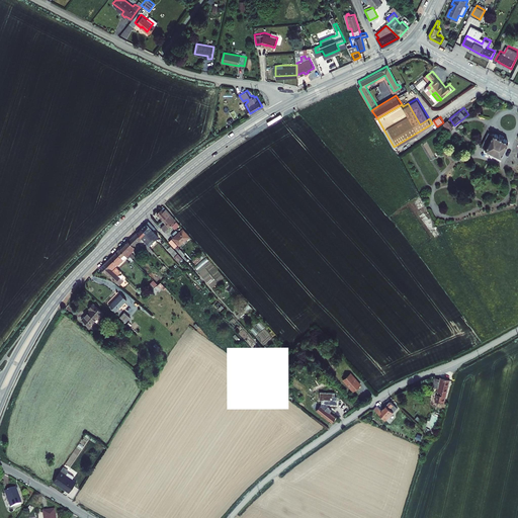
[(493,133),(489,131),(482,145),(486,147),(486,148),(503,157),(507,150),(505,150),(510,141),(509,140),(509,139),(506,137),(505,138),(498,135),(499,134),(495,132),(495,133),(494,132),(493,133)]
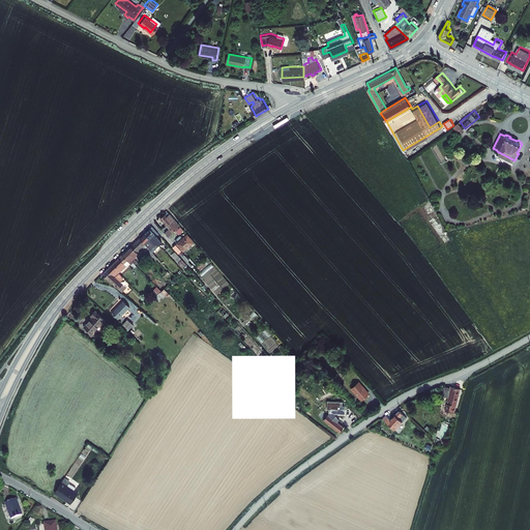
[(168,225),(175,218),(171,214),(170,216),(167,213),(162,217),(168,225)]
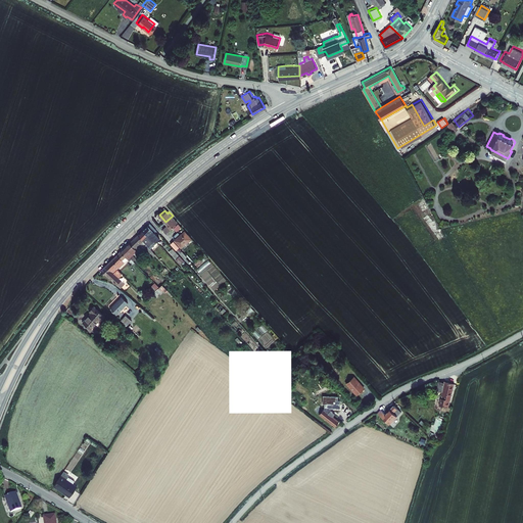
[(173,216),(165,222),(171,226),(165,231),(168,233),(179,223),(173,216)]
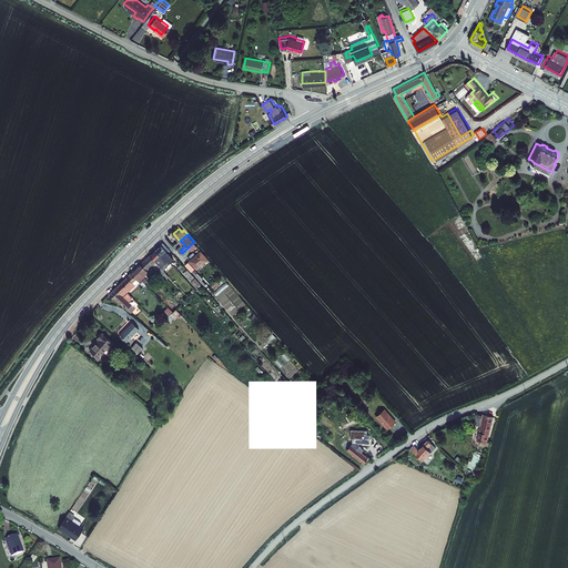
[(164,242),(156,249),(161,254),(161,255),(163,259),(164,257),(168,262),(173,256),(169,252),(171,249),(164,242)]
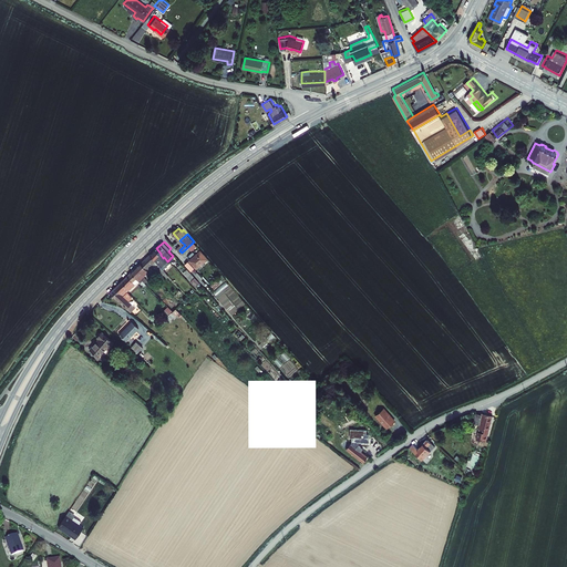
[(156,248),(152,253),(161,263),(162,261),(161,260),(163,258),(161,255),(161,254),(156,248)]
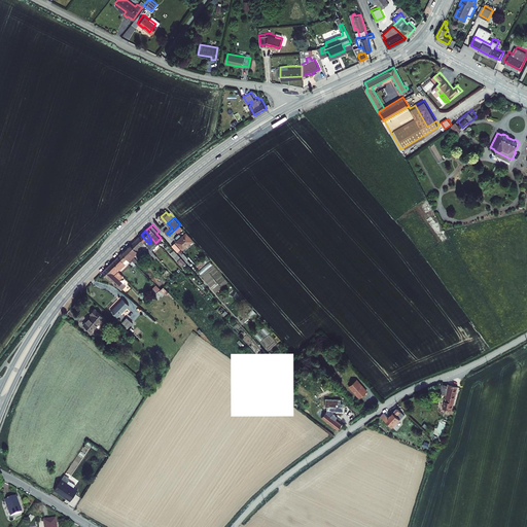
[(186,234),(177,242),(184,248),(192,241),(186,234)]
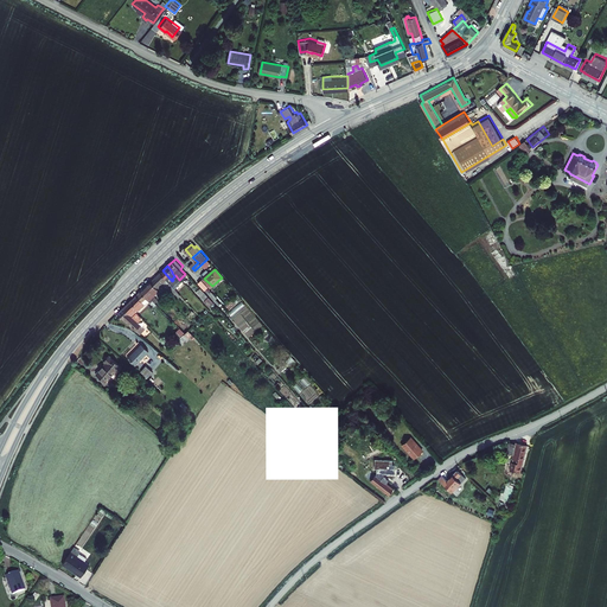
[(163,270),(153,280),(159,287),(160,286),(163,289),(168,285),(170,286),(171,285),(170,283),(172,281),(163,270)]
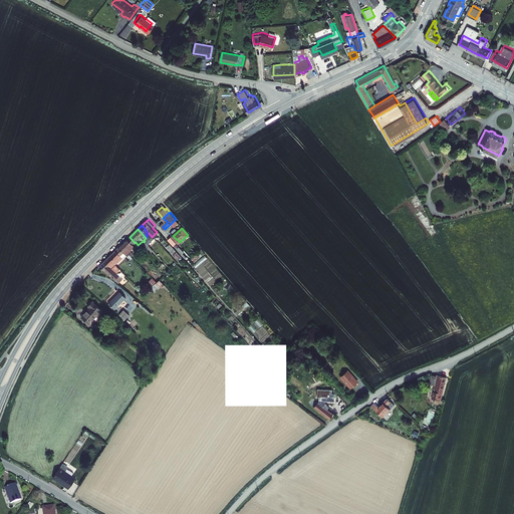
[(172,236),(170,239),(175,245),(178,242),(172,236)]
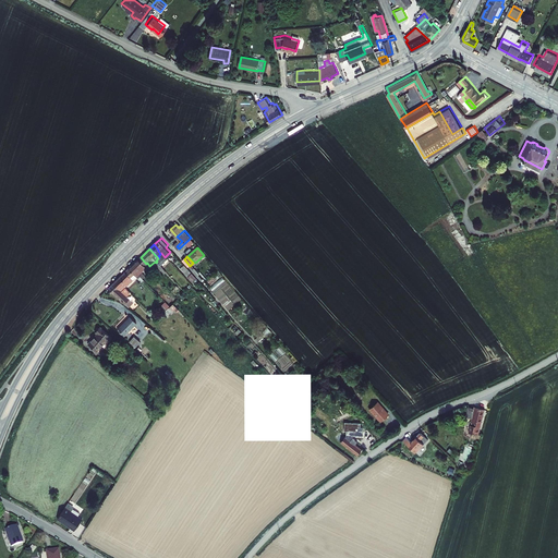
[(141,257),(131,266),(137,274),(138,274),(147,265),(146,264),(141,257)]
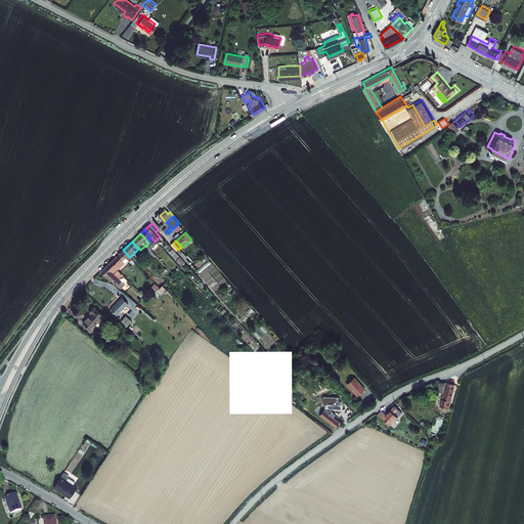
[(174,248),(171,251),(181,262),(184,258),(174,248)]
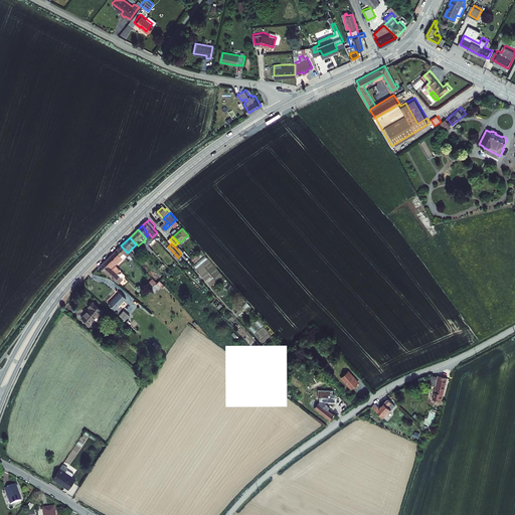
[(177,243),(175,245),(182,253),(184,251),(177,243)]
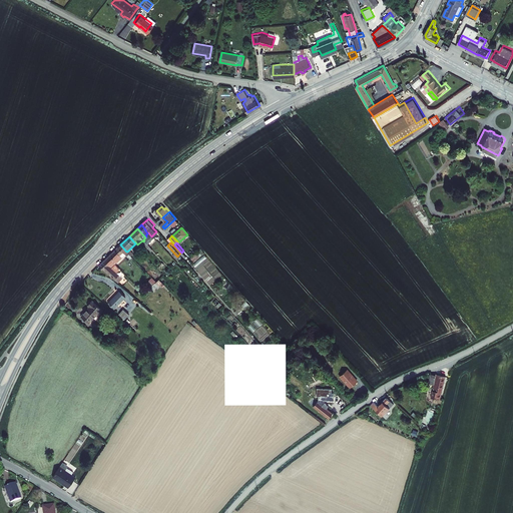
[(120,244),(112,252),(118,259),(126,251),(120,244)]
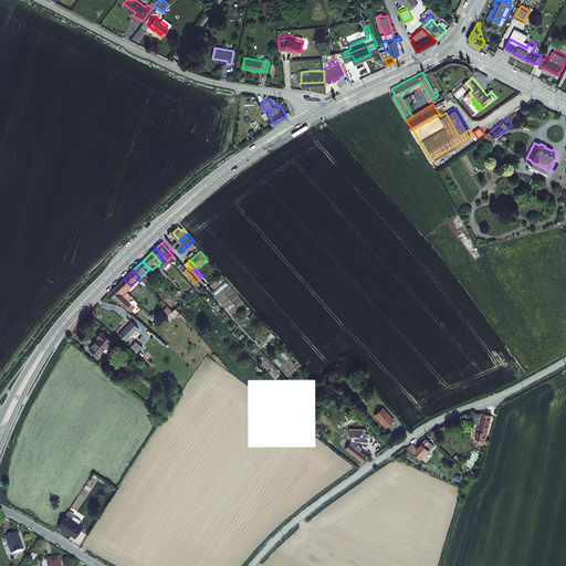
[(124,279),(116,286),(123,293),(127,289),(128,289),(132,286),(130,285),(124,279)]
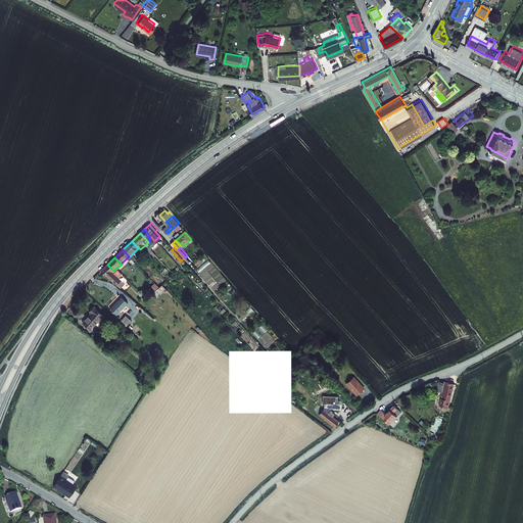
[(201,257),(194,263),(197,267),(203,262),(201,257)]
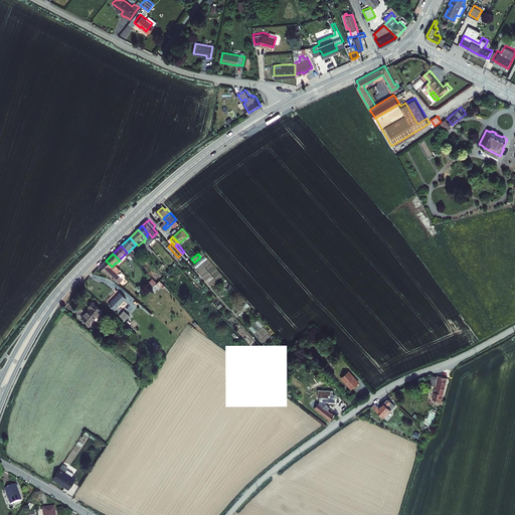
[(106,261),(102,265),(117,279),(122,274),(121,273),(120,274),(112,267),(106,261)]
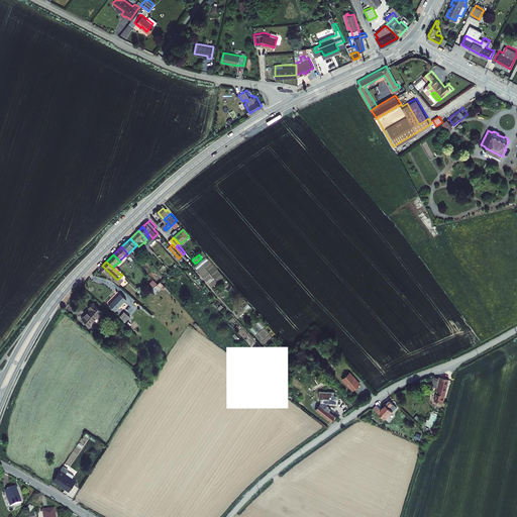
[(156,279),(150,283),(154,288),(160,283),(156,279)]
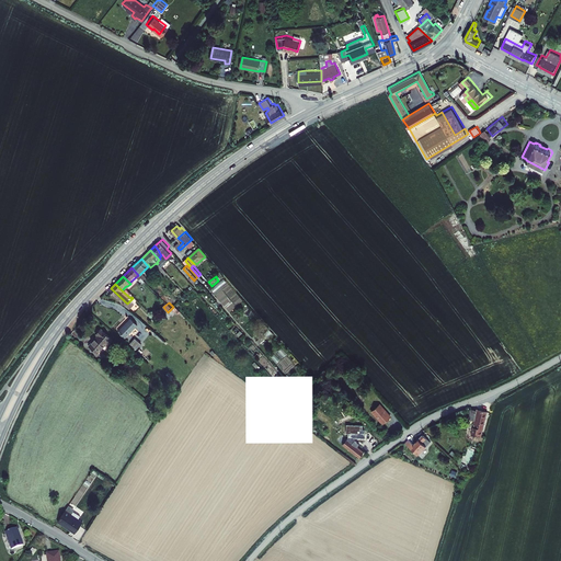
[(130,315),(119,328),(126,334),(138,321),(130,315)]
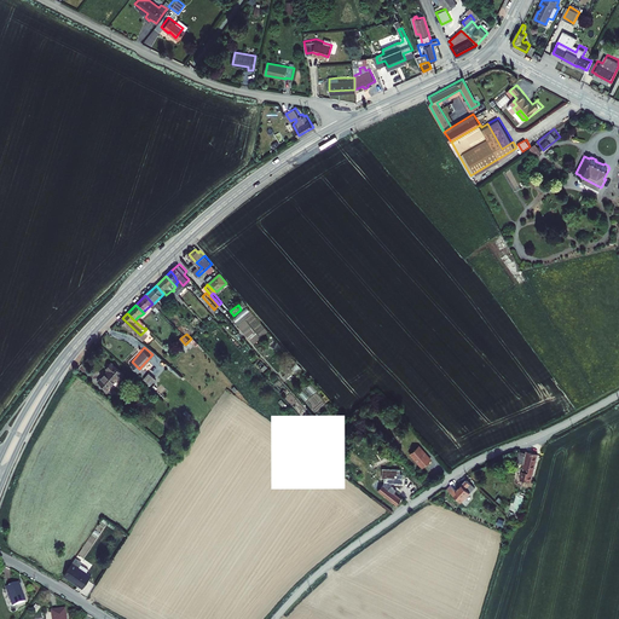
[(110,366),(100,379),(109,386),(120,375),(121,377),(126,371),(113,359),(108,365),(110,366)]
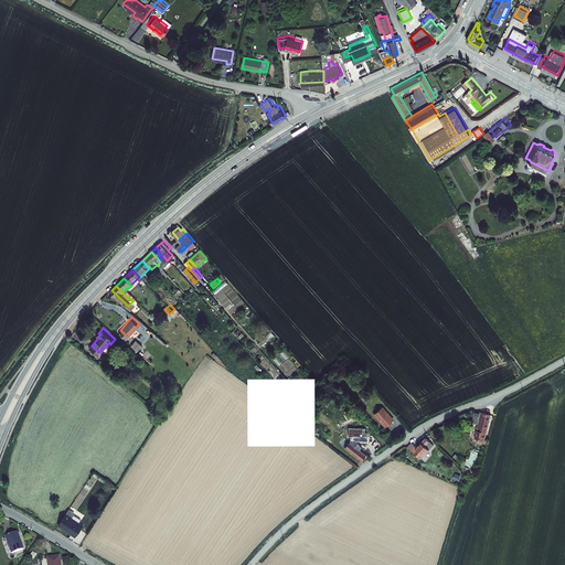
[(131,345),(139,352),(145,347),(137,340),(131,345)]
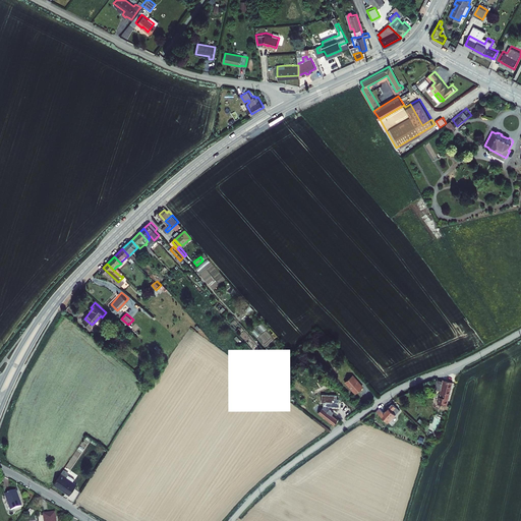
[(357,379),(354,375),(350,379),(353,383),(352,384),(356,389),(358,388),(361,391),(364,388),(361,384),(363,383),(358,378),(357,379)]
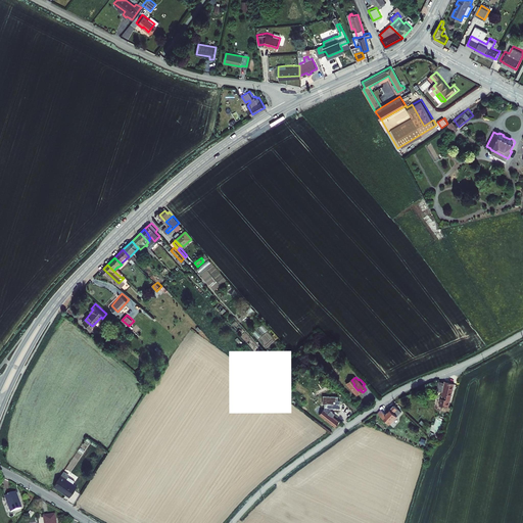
[(445,382),(443,392),(450,394),(453,384),(445,382)]
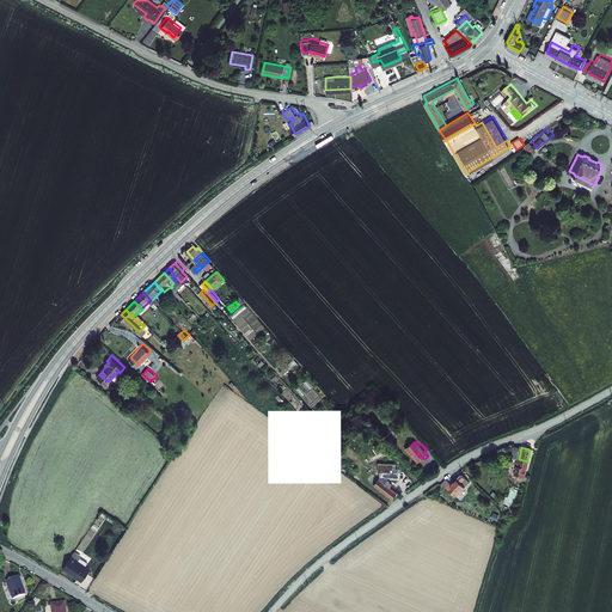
[(514,479),(522,481),(527,461),(519,459),(514,479)]
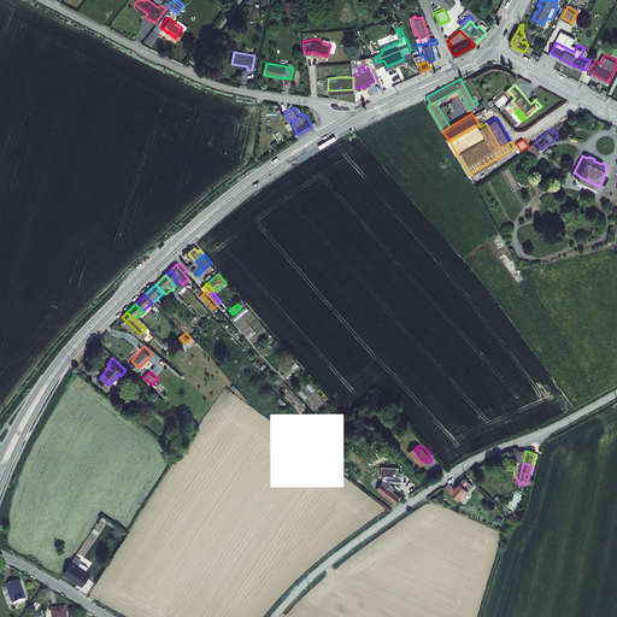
[(401,474),(395,468),(383,480),(385,481),(380,487),(399,500),(404,494),(393,486),(397,482),(395,481),(401,474)]
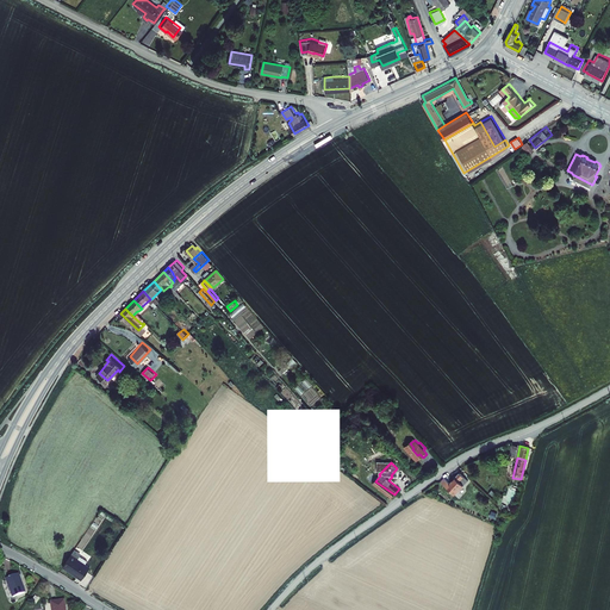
[(465,472),(455,481),(464,490),(473,480),(465,472)]
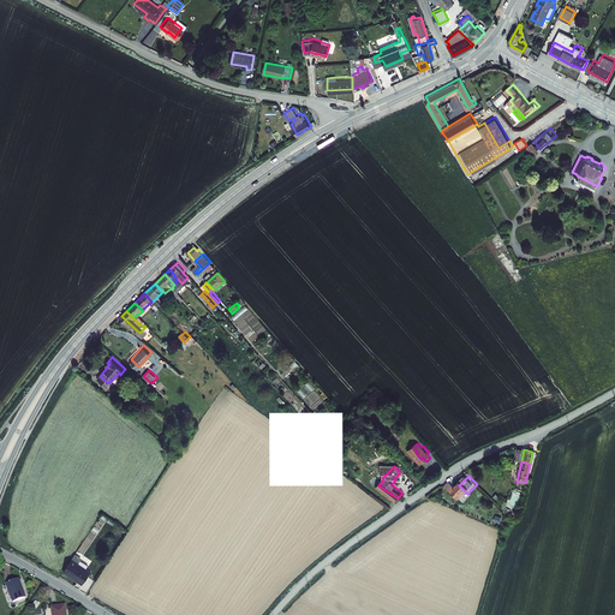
[(459,485),(453,479),(449,483),(464,497),(467,494),(459,485)]
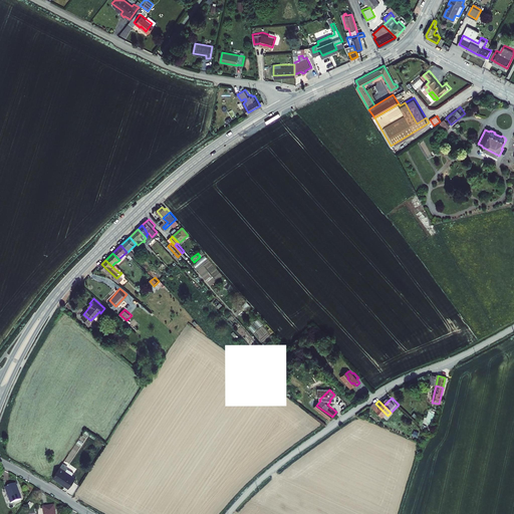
[(432,424),(436,413),(431,411),(427,422),(432,424)]
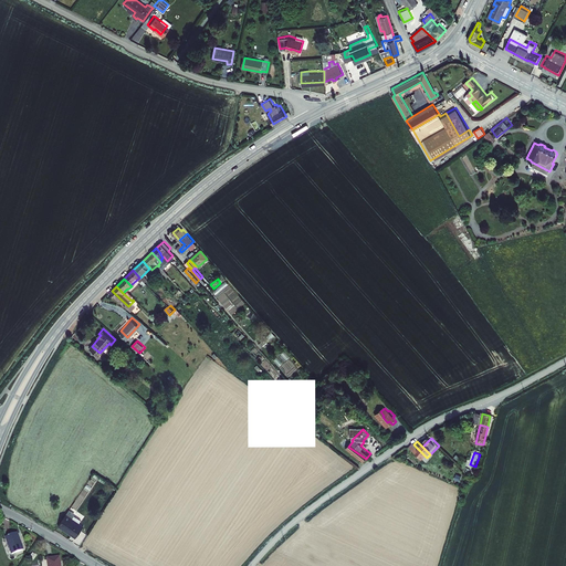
[(77,511),(74,509),(67,517),(66,516),(61,524),(65,526),(66,523),(76,530),(74,533),(77,535),(86,523),(82,520),(74,515),(76,513),(77,511)]
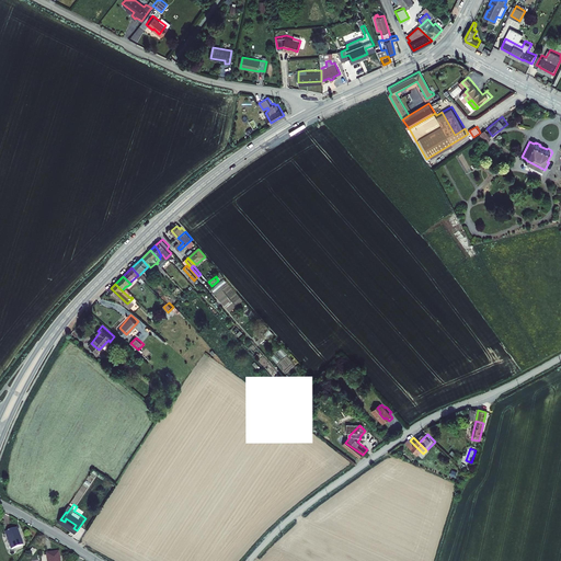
[(66,518),(65,522),(73,528),(76,525),(66,518)]
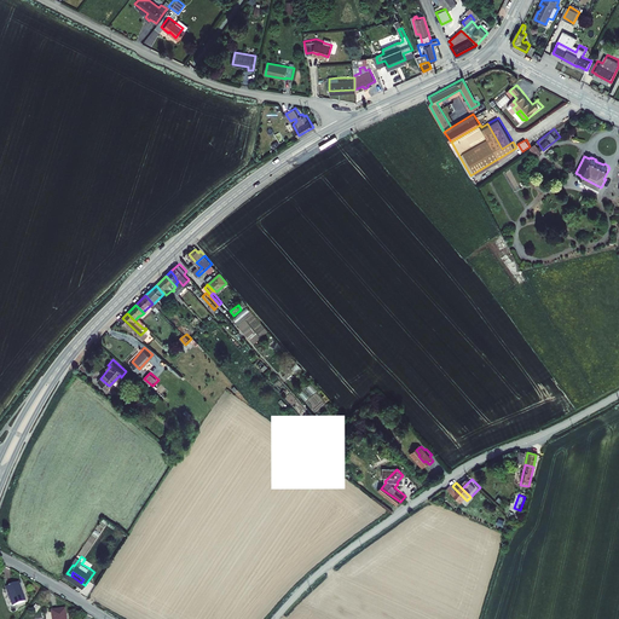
[(21,580),(7,584),(15,603),(27,600),(21,580)]
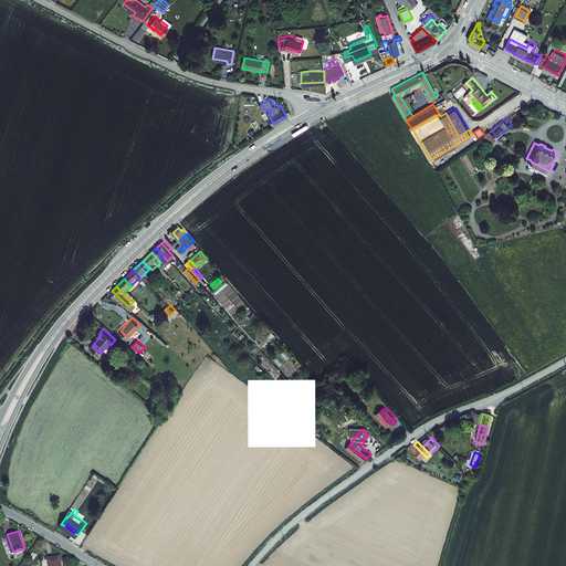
[(62,565),(61,555),(50,556),(50,565),(62,565)]
